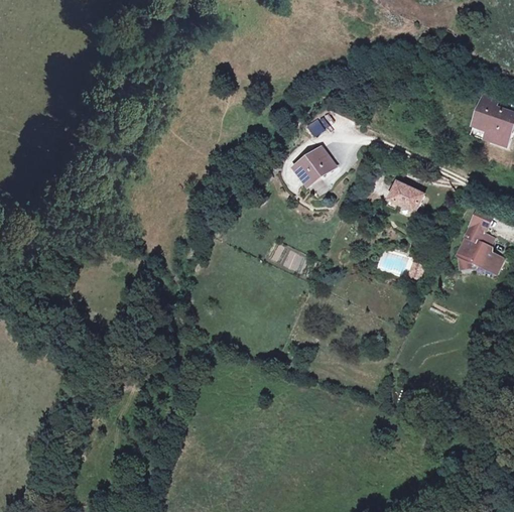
[(499,94),(484,89),(473,122),(470,132),(506,145),(511,130),(508,129),(513,111),(501,107),(500,109),(495,107),(499,94)]
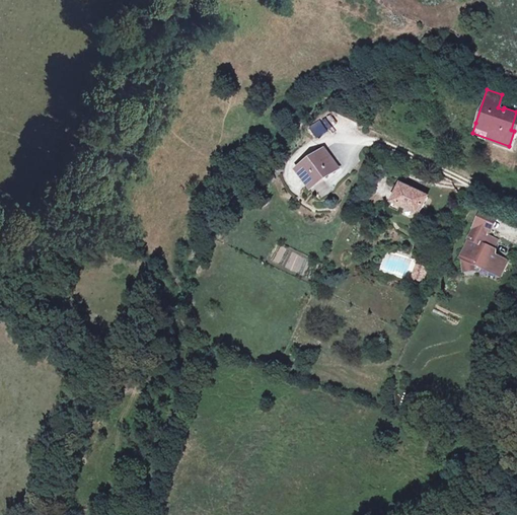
[(308,124),(316,136),(326,128),(318,117),(308,124)]
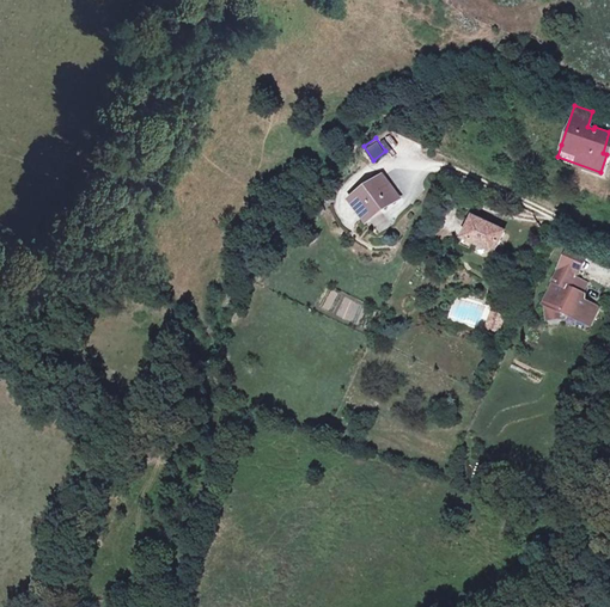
[(397,195),(380,172),(348,197),(361,215),(377,203),(380,208),(397,195)]
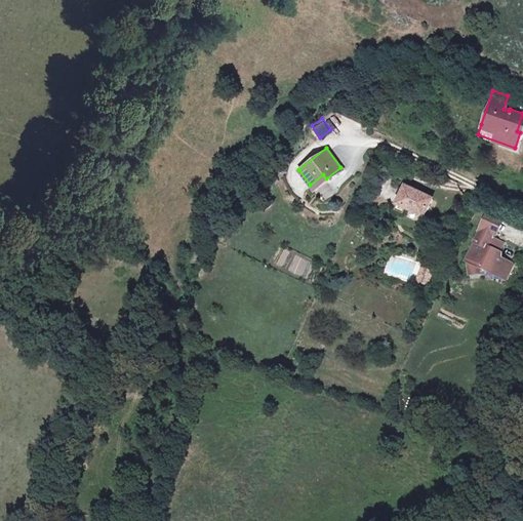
[(313,189),(326,178),(323,174),(310,185),(313,189)]
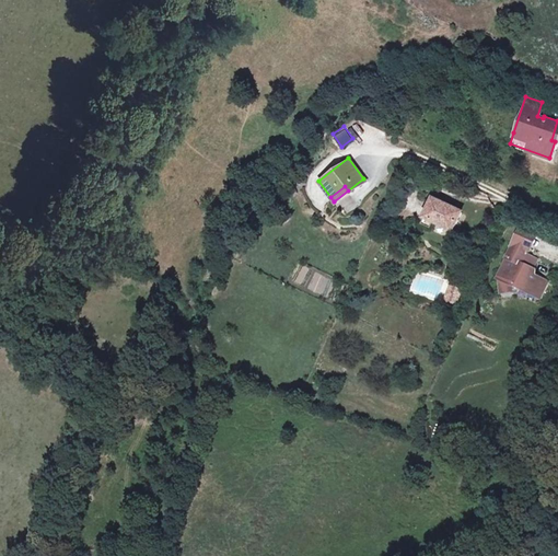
[(461,209),(431,196),(421,216),(422,216),(432,220),(451,229),(461,209)]
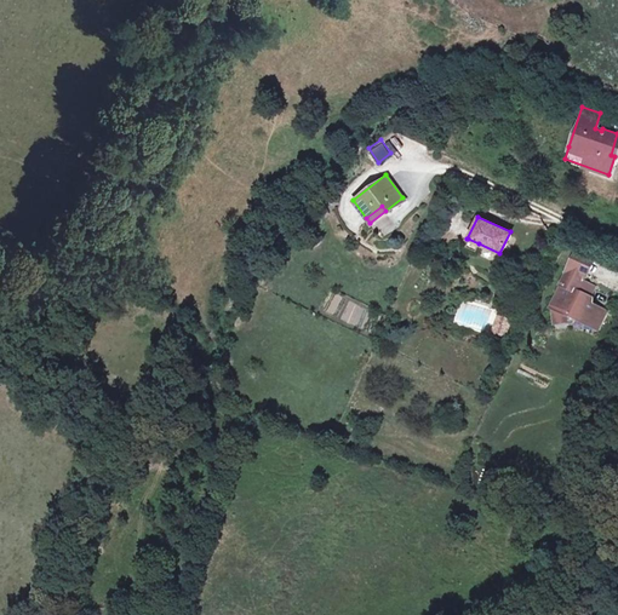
[(392,219),(379,226),(384,235),(396,228),(392,219)]
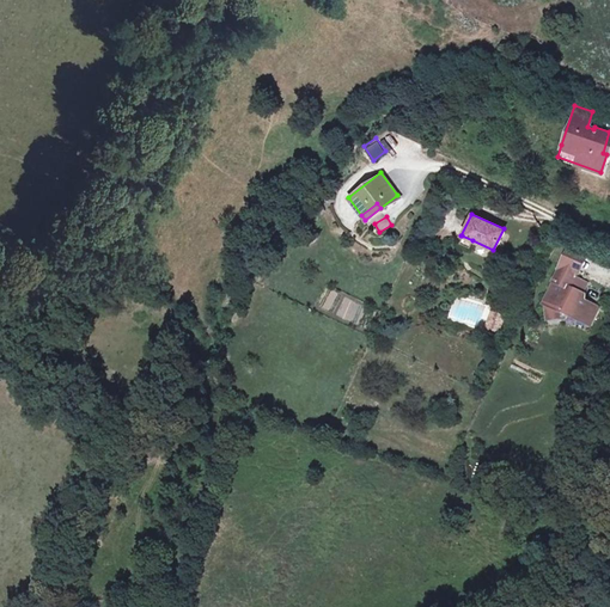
[(473,240),(462,235),(459,241),(469,246),(473,240)]
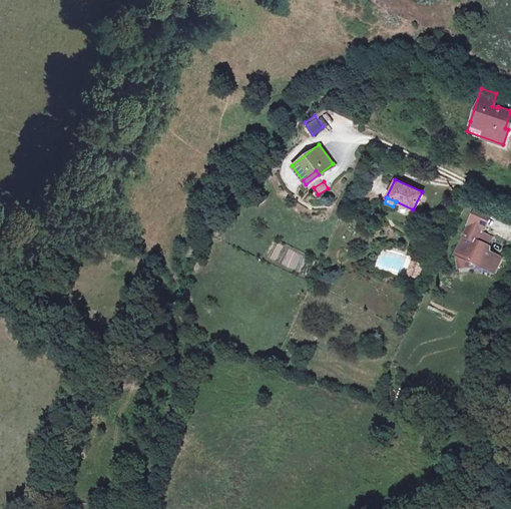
[(475,204),(469,218),(481,223),(484,224),(490,211),(475,204)]
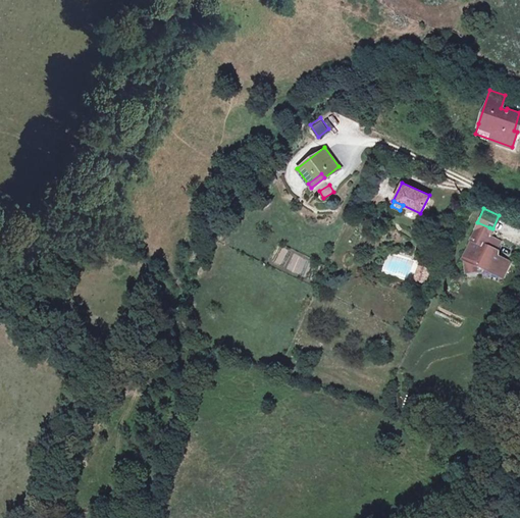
[(463,253),(467,269),(478,268),(479,264),(485,267),(502,264),(505,257),(497,253),(497,249),(492,247),(485,244),(489,235),(487,234),(489,227),(477,222),(463,253)]
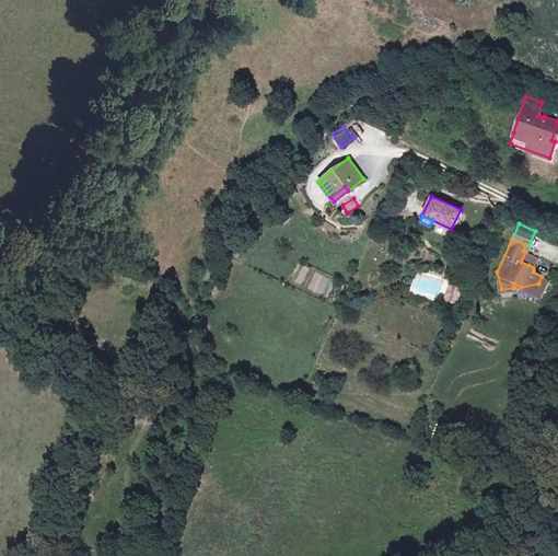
[(534,255),(525,252),(521,262),(529,265),(534,255)]
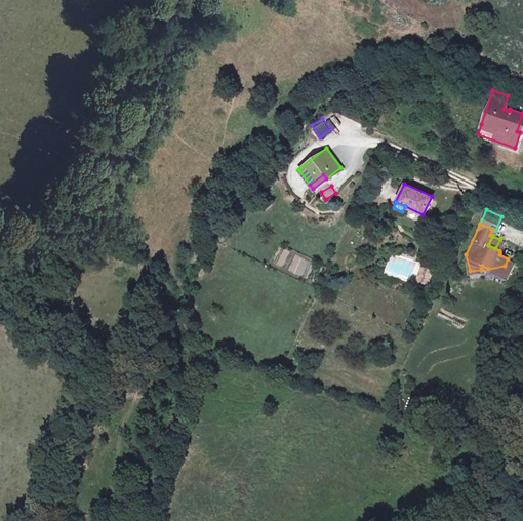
[(426,281),(430,269),(419,265),(415,278),(426,281)]
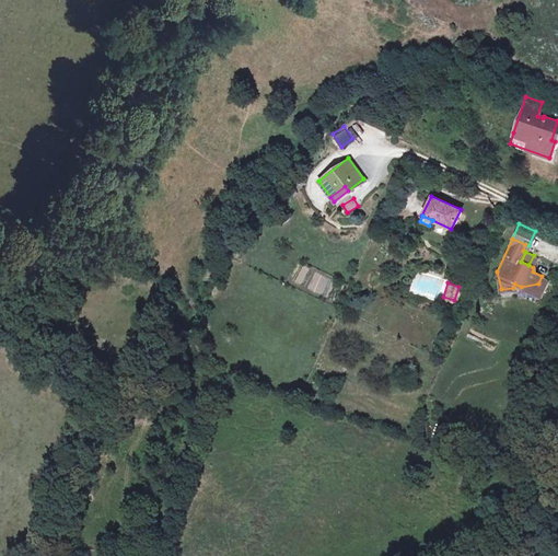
[(538,284),(521,287),(534,292),(538,284)]
